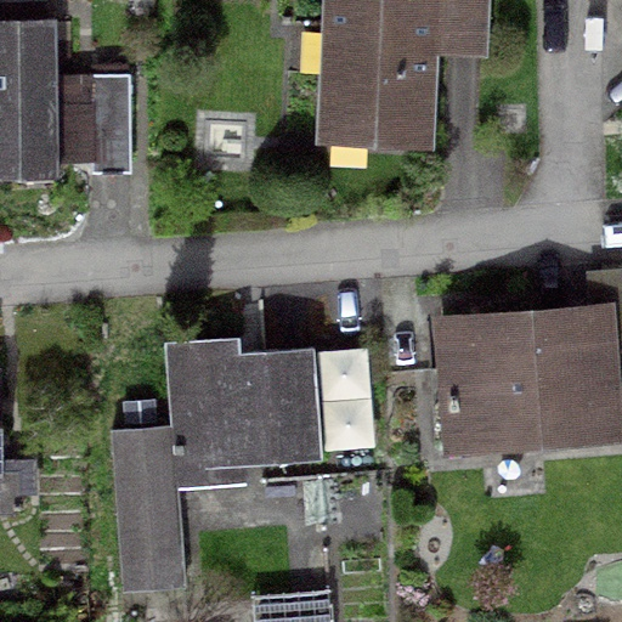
[(321,0),(314,140),(447,147),(452,61),(495,63),(498,0),(321,0)]
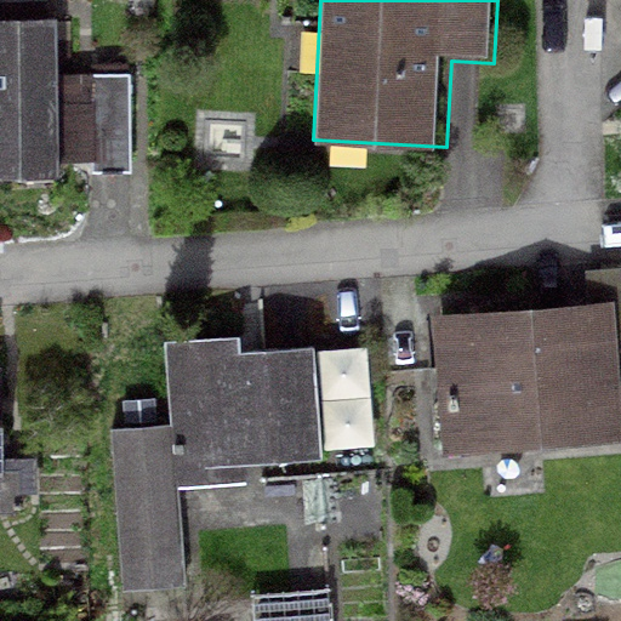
[(0,28),(0,176),(80,174),(73,24),(0,28)]
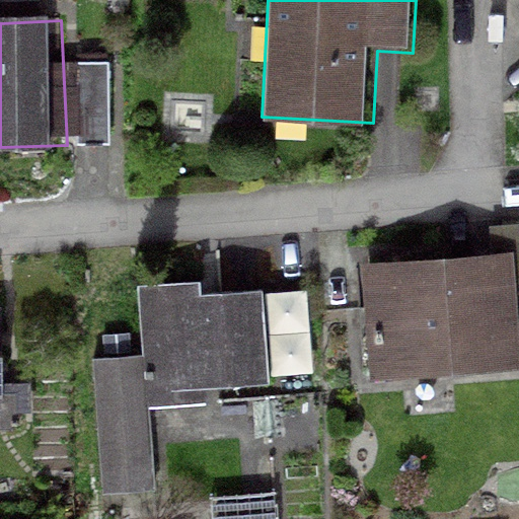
[(108,143),(108,64),(69,65),(69,143),(108,143)]
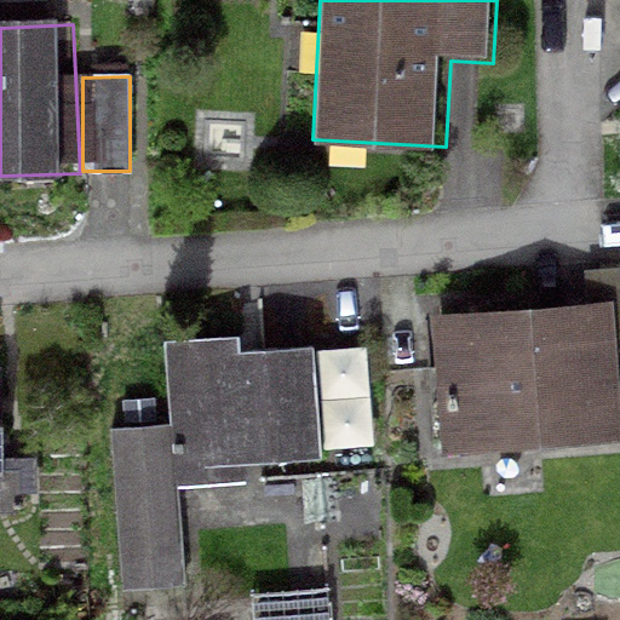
[(592,303),(431,317),(443,455),(619,440),(619,391),(616,343),(619,342),(619,264),(590,268),(592,303)]
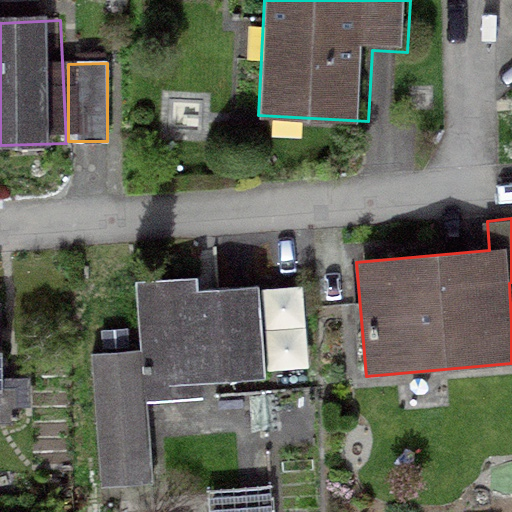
[(90,354),(96,483),(151,481),(147,396),(201,393),(200,372),(259,369),(255,271),(199,273),(199,257),(135,259),(139,352),(90,354)]
